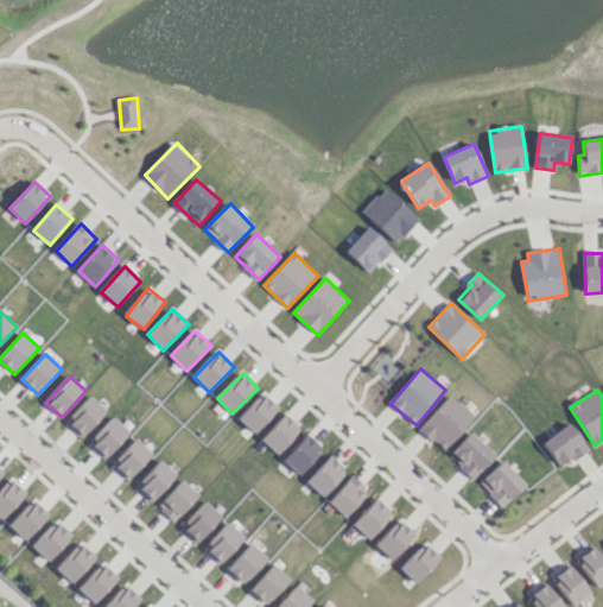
[(256,434),(279,406),(262,393),(240,421),(256,434)]
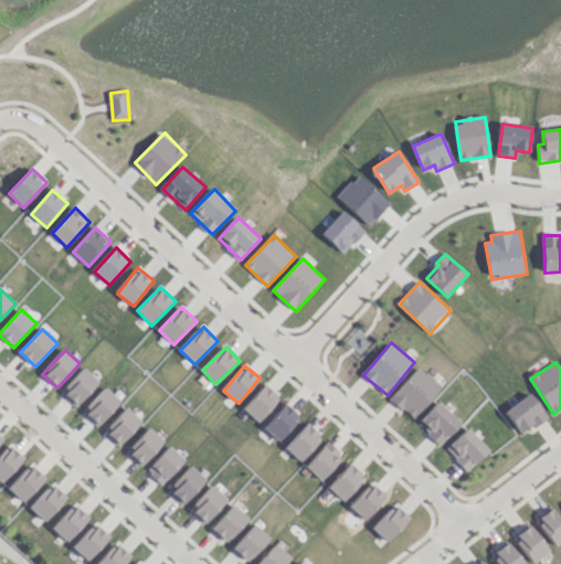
[(392,398),(414,419),(444,389),(422,368),(392,398)]
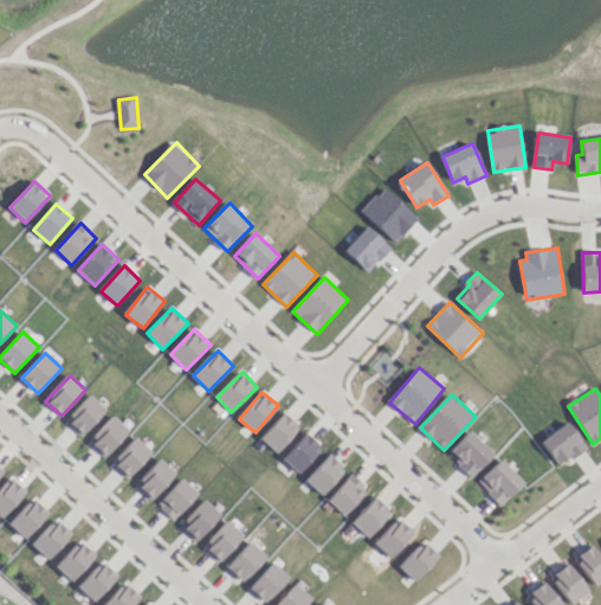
[(108,410),(91,396),(68,423),(83,437),(108,410)]
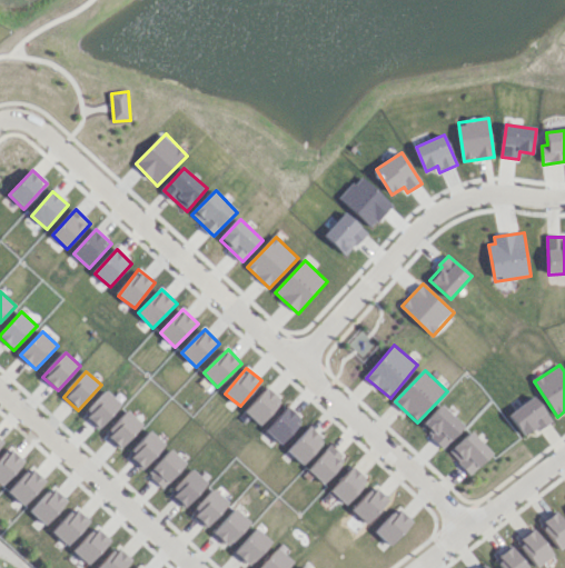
[(284,400),(269,387),(246,411),(260,425),(284,400)]
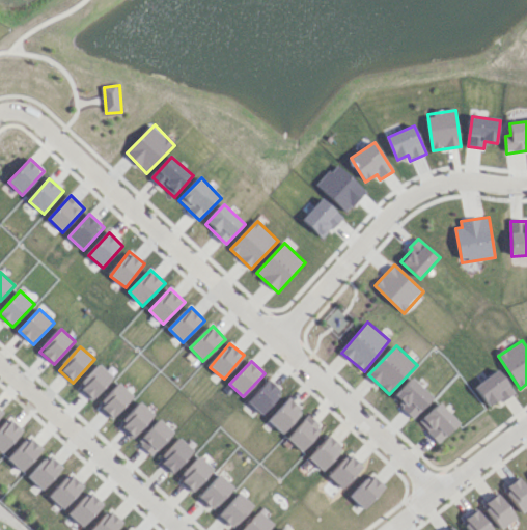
[(93,400),(114,378),(101,364),(79,387),(93,400)]
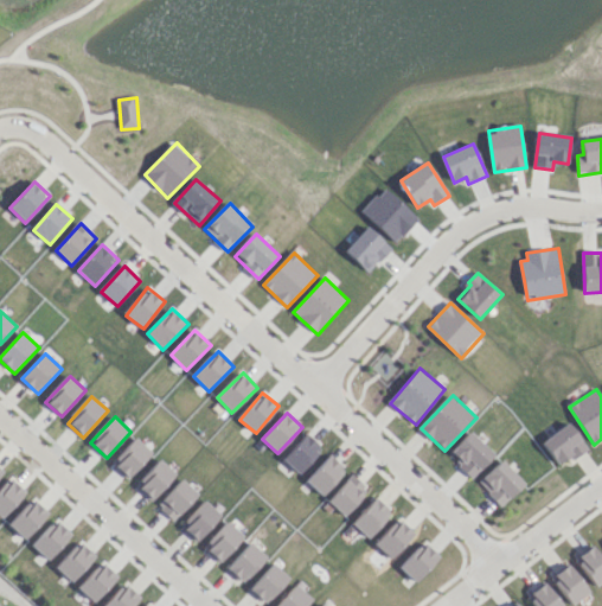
[(570,457),(574,463),(590,450),(569,423),(543,444),(559,465),(570,457)]
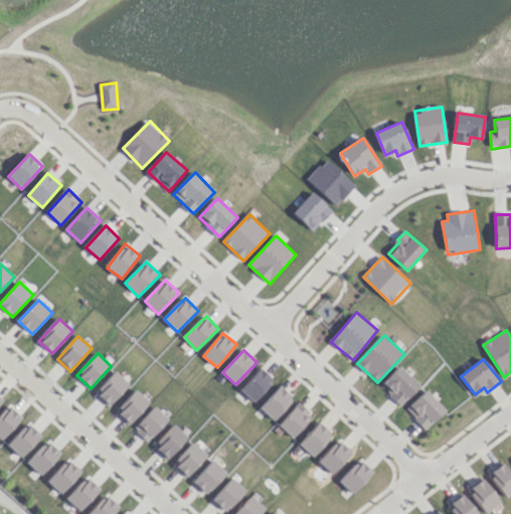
[(402,405),(421,386),(401,367),(382,386),(402,405)]
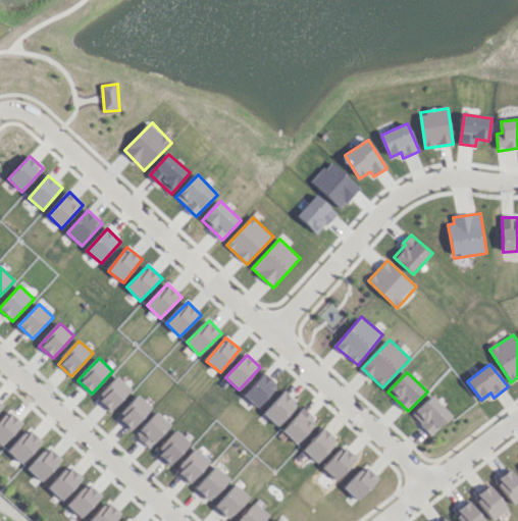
[(245,397),(259,408),(278,384),(264,373),(245,397)]
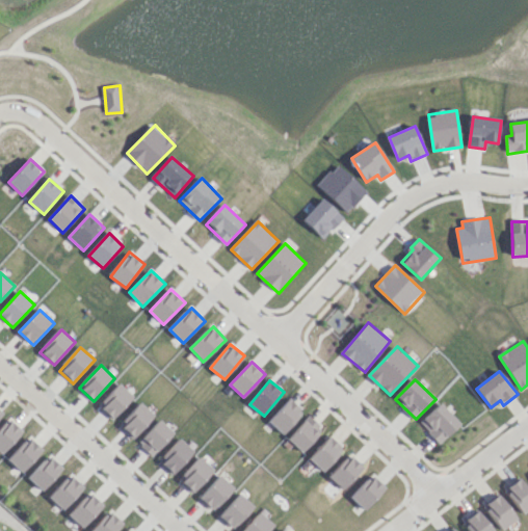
[(135,397),(122,385),(99,407),(113,420),(135,397)]
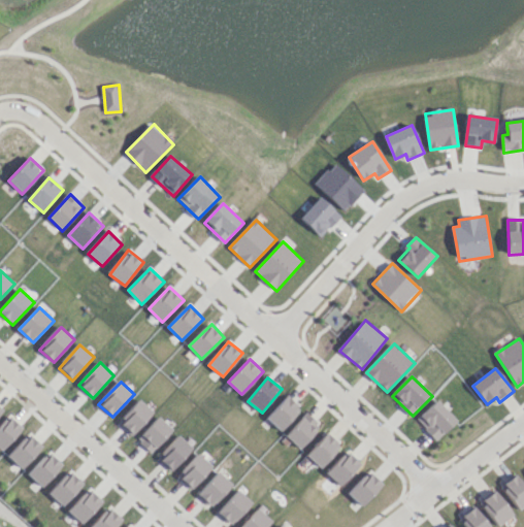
[(282,431),(302,409),(289,396),(268,419),(282,431)]
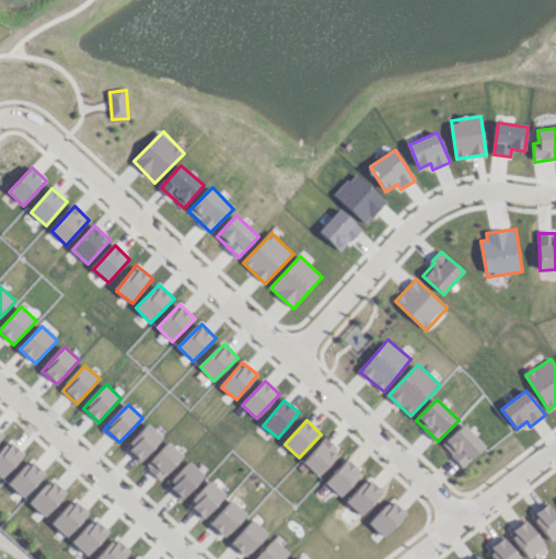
[(164,438),(149,424),(127,449),(141,462),(164,438)]
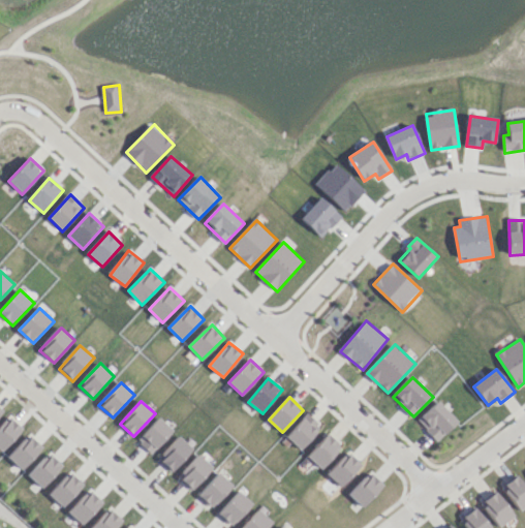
[(419,420),(437,441),(459,424),(441,402),(419,420)]
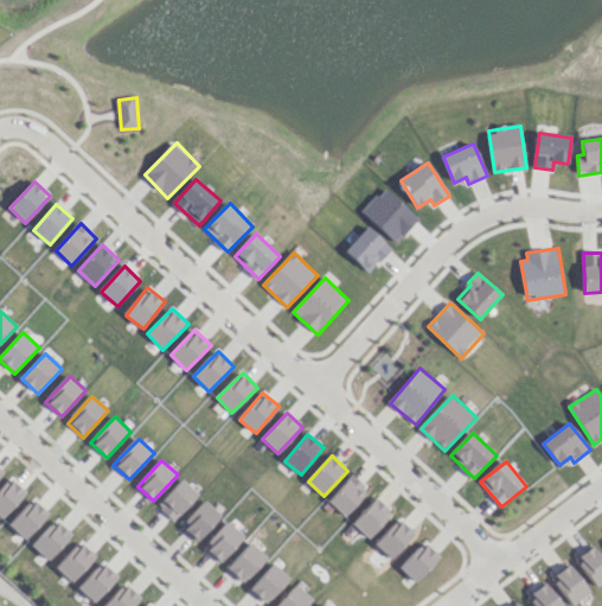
[(370,490),(354,474),(330,502),(346,516),(370,490)]
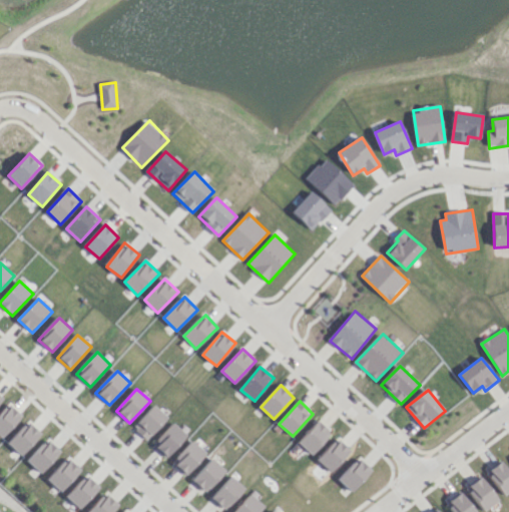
[(23,416),(10,404),(0,414),(0,435),(3,438),(23,416)]
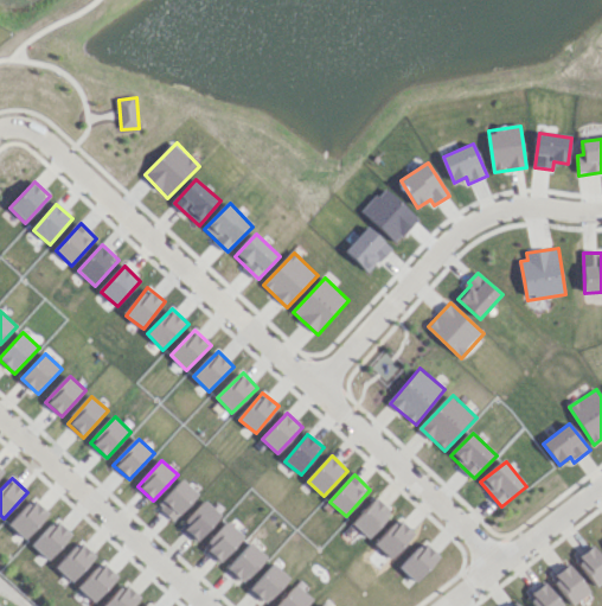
[(159,505),(174,521),(199,496),(184,480),(159,505)]
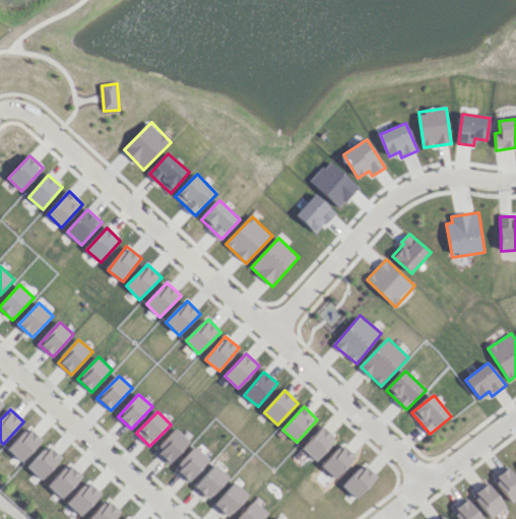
[(22,463),(44,440),(29,427),(9,450),(22,463)]
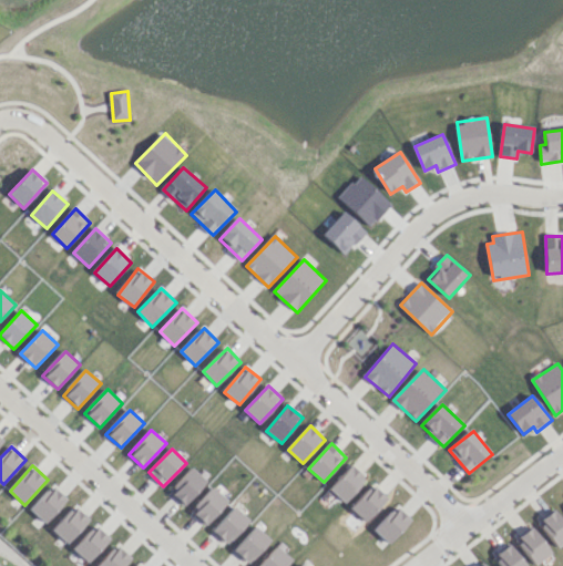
[(369,480),(354,465),(330,489),(346,503),(369,480)]
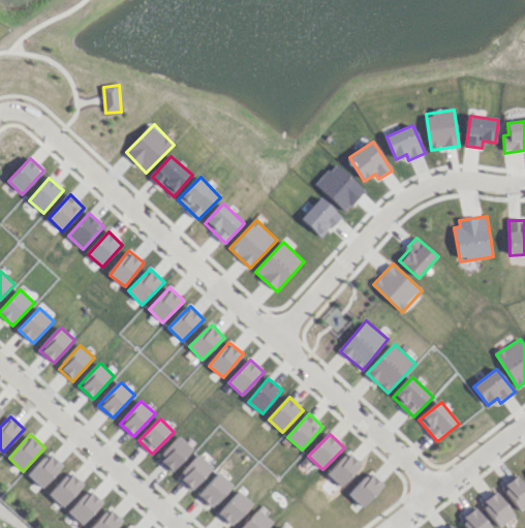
[(194,449),(181,437),(159,460),(173,472),(194,449)]
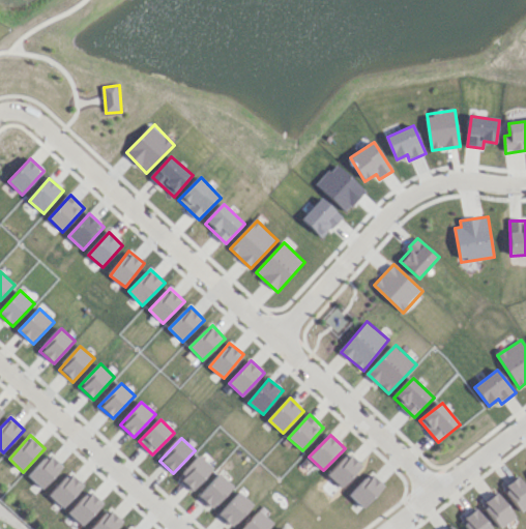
[(29,476),(42,490),(65,466),(53,452),(29,476)]
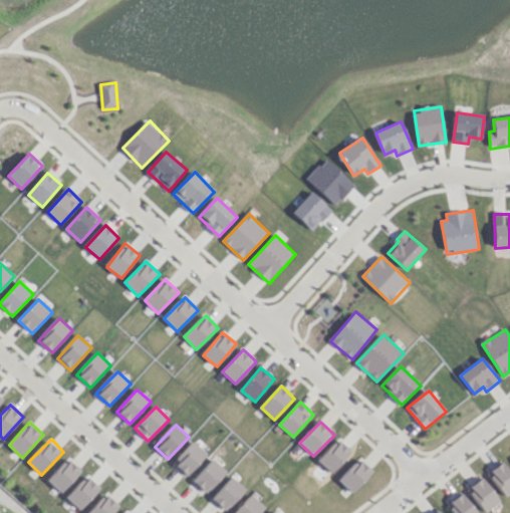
[(333,474),(352,450),(338,439),(319,462),(333,474)]
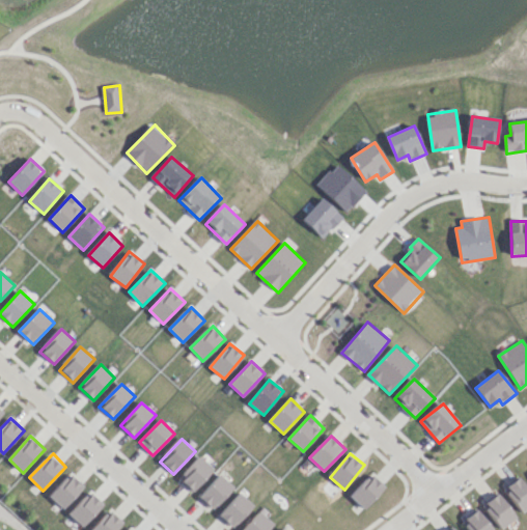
[(179,480),(193,493),(215,470),(201,457),(179,480)]
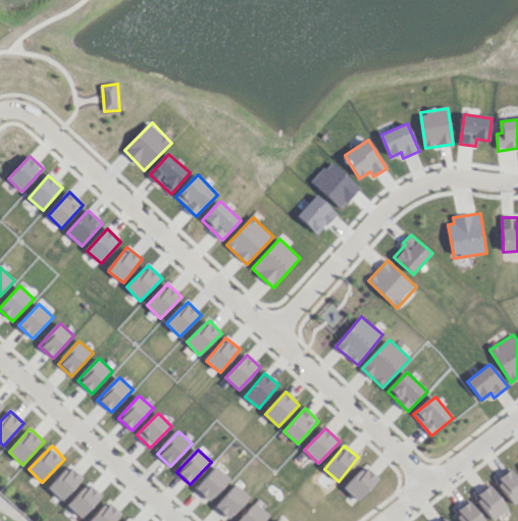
[(49,487),(63,501),(84,479),(70,466),(49,487)]
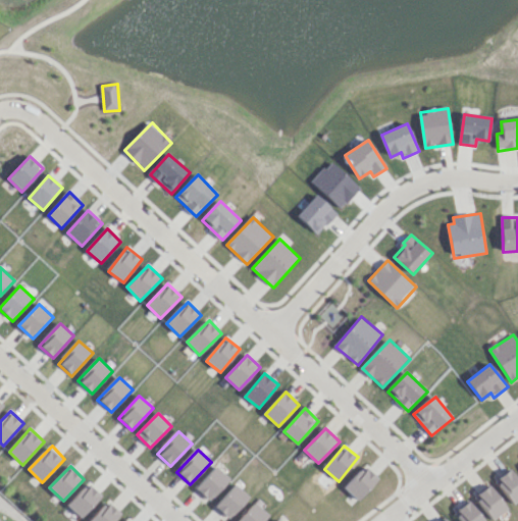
[(346,488),(359,501),(380,478),(367,466),(346,488)]
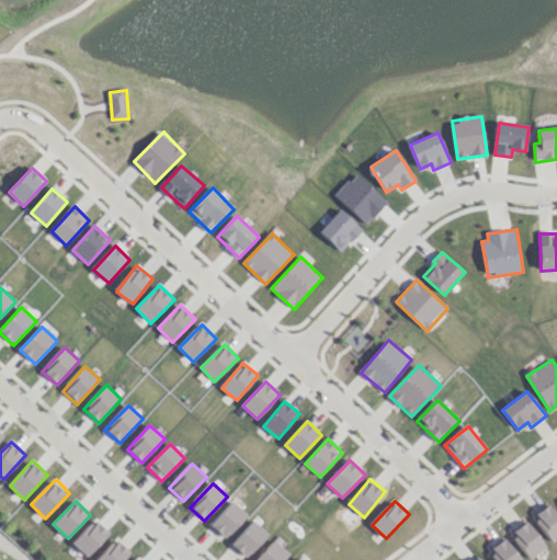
[(211,526),(225,539),(248,516),(234,502),(211,526)]
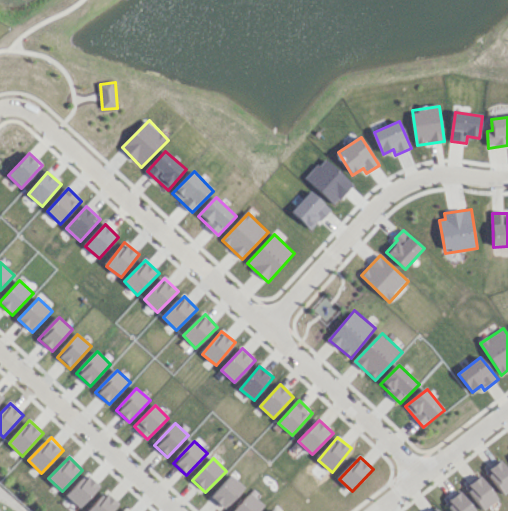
[(503,495),(507,492),(507,468),(503,461),(487,471),(503,495)]
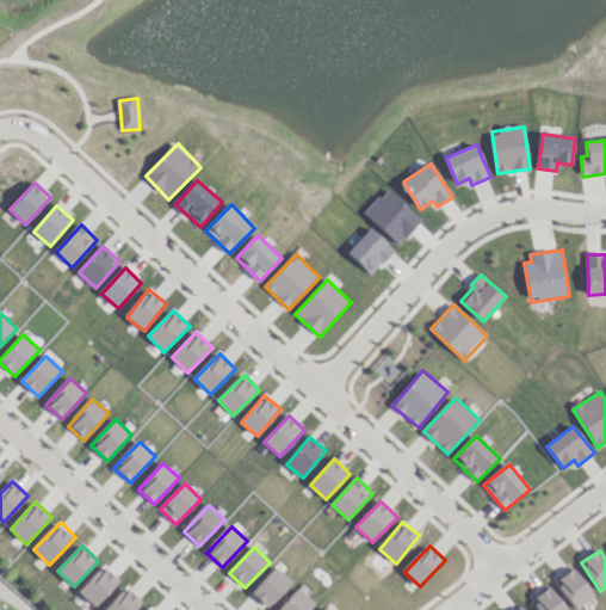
[(80,592),(96,608),(121,580),(104,566),(80,592)]
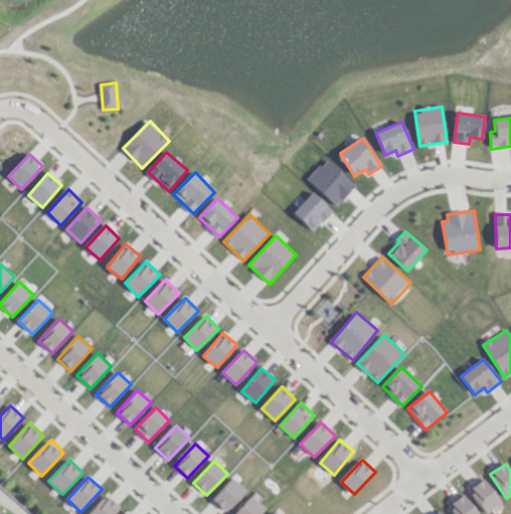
[(246,490),(232,479),(213,502),(227,513),(246,490)]
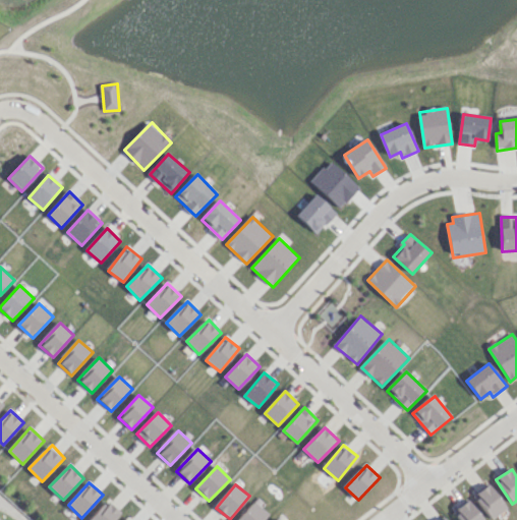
[(493,519),(507,509),(490,484),(474,496),(491,519),(493,519)]
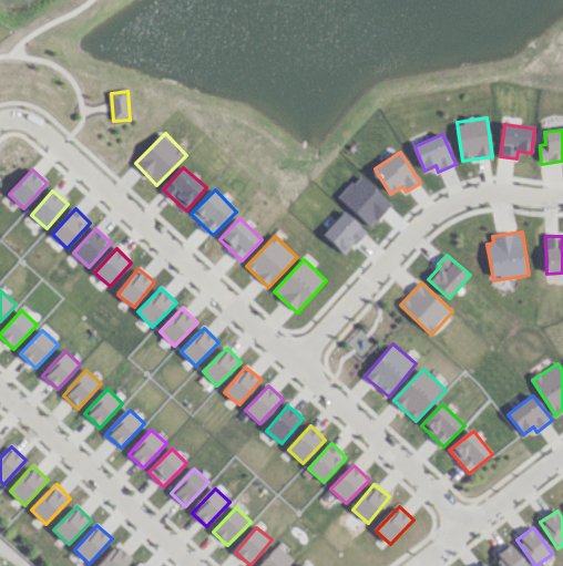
[(125,565),(133,559),(118,545),(98,565),(125,565)]
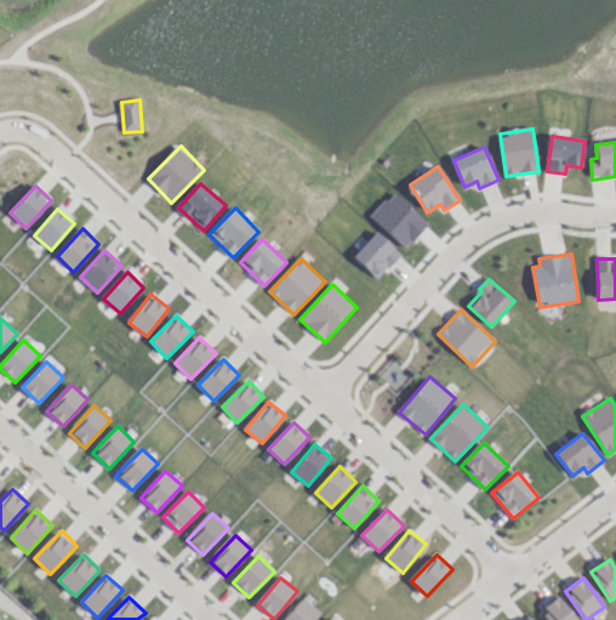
[(574,619),(562,597),(542,608),(548,619),(574,619)]
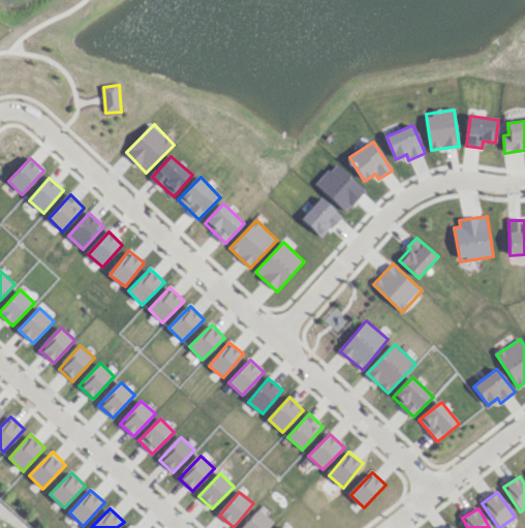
[(268,527),(274,523),(259,509),(242,527),(268,527)]
